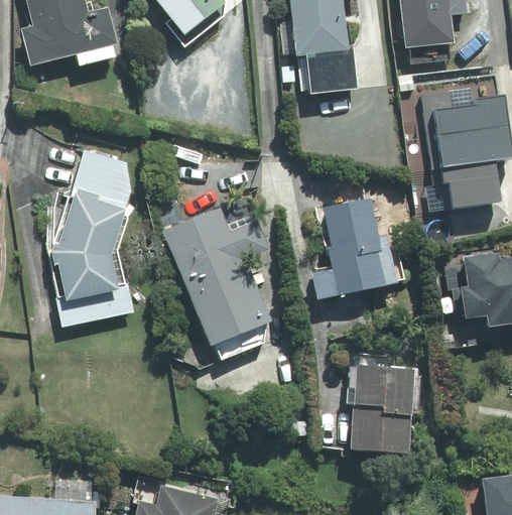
[(90,11),(86,0),(27,0),(34,25),(21,28),(30,65),(77,52),(80,63),(116,55),(113,43),(118,43),(110,6),(90,11)]
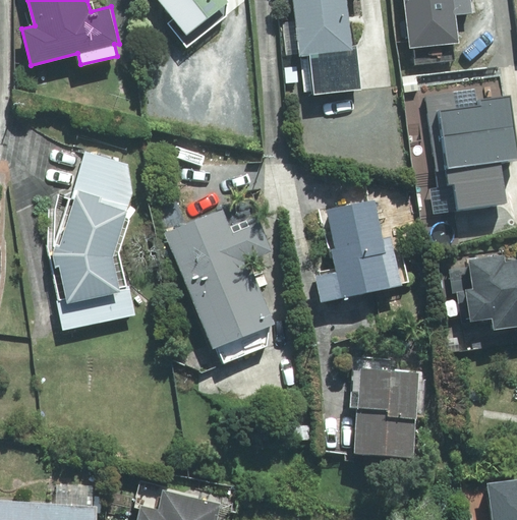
[(160,0),(185,32),(225,0),(160,0)]
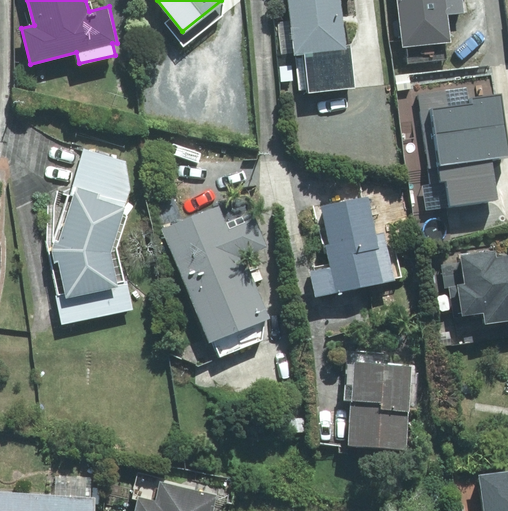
[(287,0),(293,54),(345,49),(339,0),(287,0)]
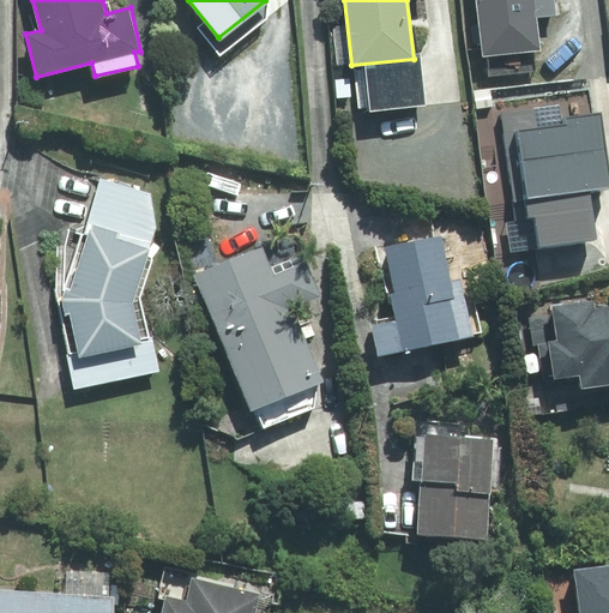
[(475,0),(481,55),(541,49),(537,18),(550,16),(548,0),(475,0)]
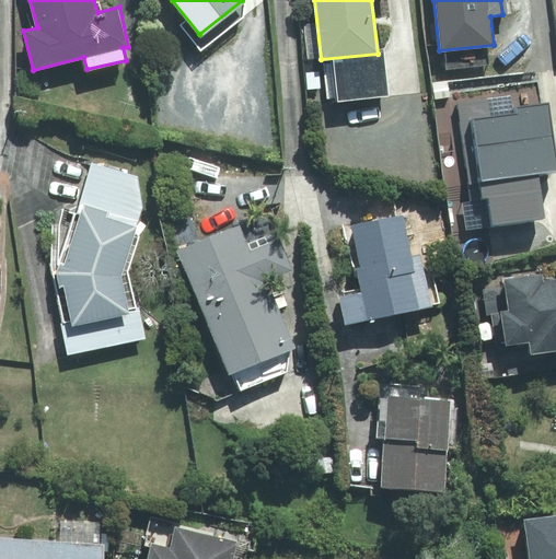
[(526,118),(529,162),(555,160),(555,146),(553,116),(526,118)]
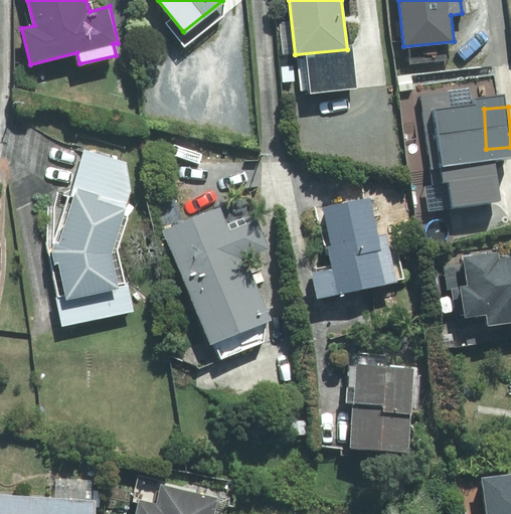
[(110,251),(139,168),(88,150),(56,239),(53,239),(50,249),(52,264),(57,263),(64,297),(55,298),(61,326),(135,311),(129,283),(117,286),(110,251)]
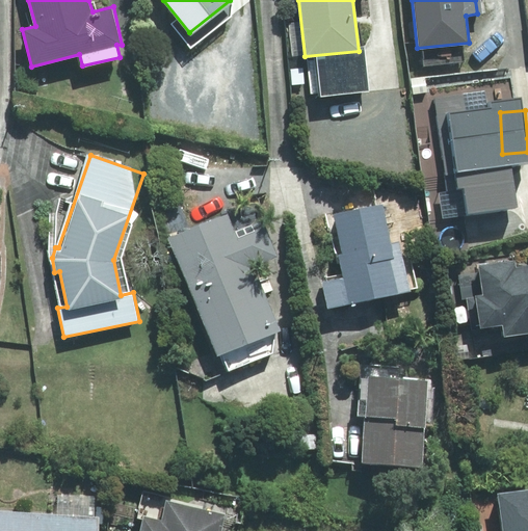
[(348,306),(411,293),(400,243),(391,244),(384,208),(334,217),(342,257),(339,258),(348,306)]
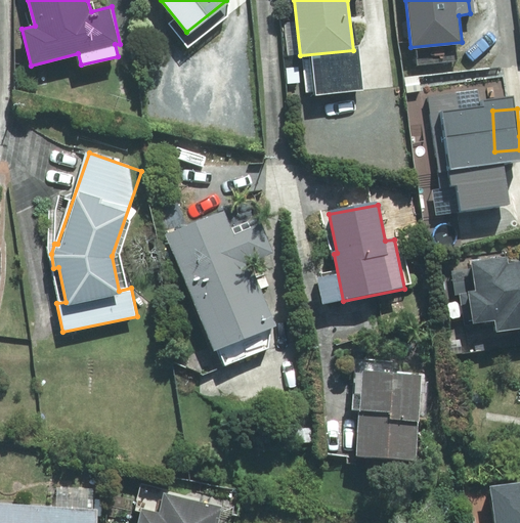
[(233,230),(226,214),(167,236),(212,351),(219,348),(226,367),(270,350),(262,332),(275,325),(256,275),(252,277),(247,266),(275,256),(261,219),(233,230)]
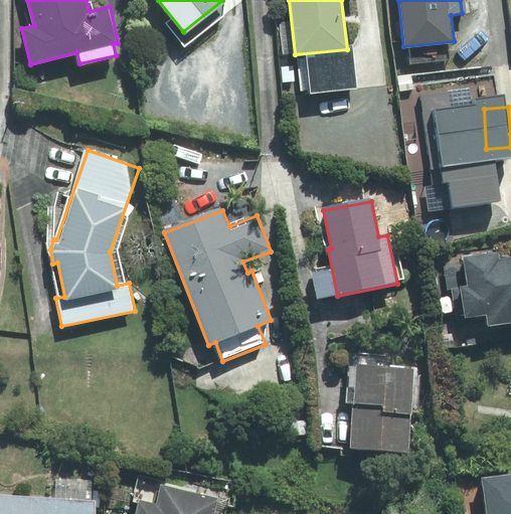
[(510,261),(458,263),(459,292),(452,292),(454,323),(477,323),(477,330),(510,328),(510,261)]
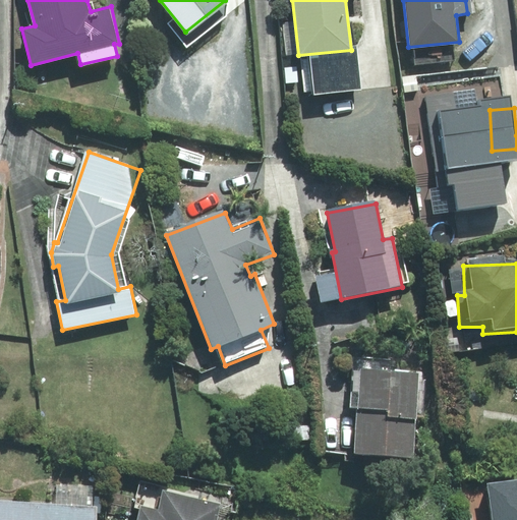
[(361,369),(353,453),(412,458),(421,374),(361,369)]
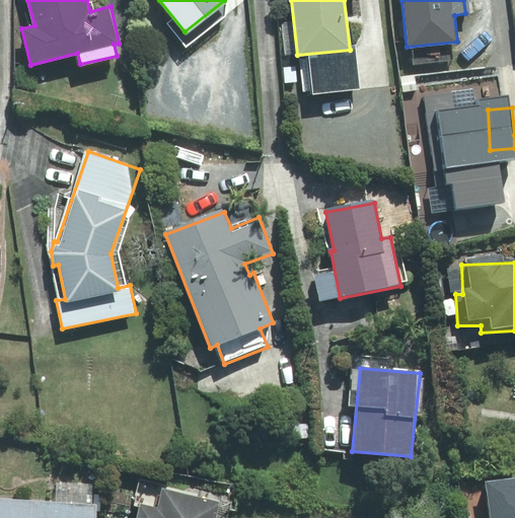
[(312,427),(294,425),(293,439),(311,440),(312,427)]
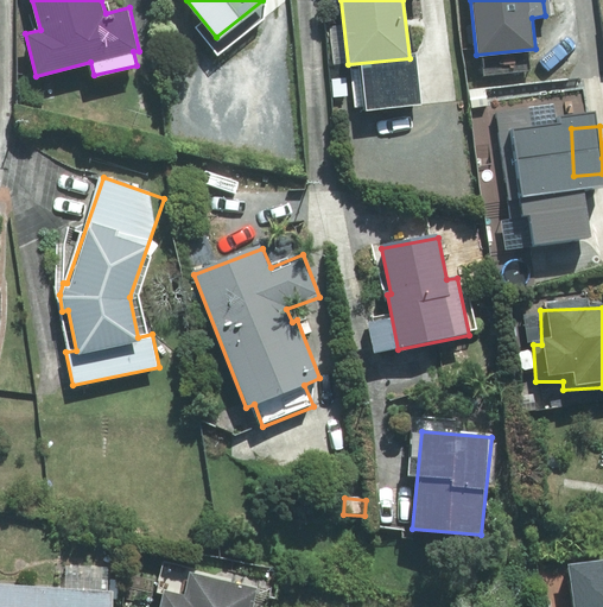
[(550,600),(573,596),(570,569),(546,573),(550,600)]
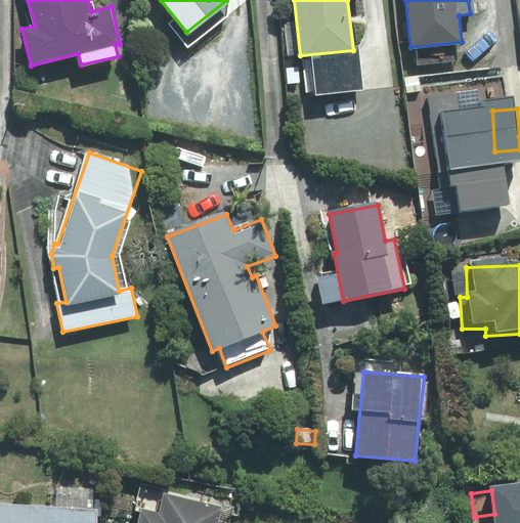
[(218,522),(222,508),(165,494),(161,513),(140,509),(136,522),(218,522)]
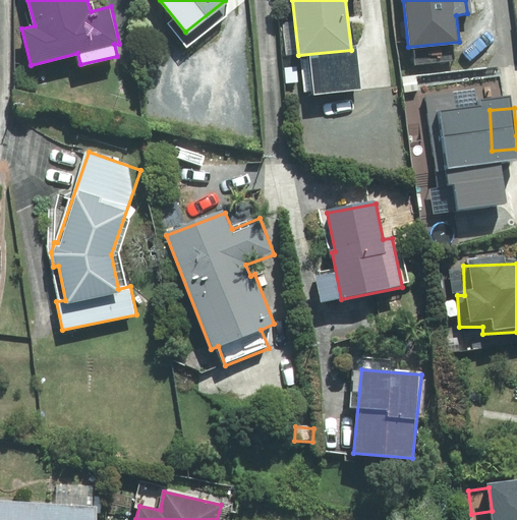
[(95,519),(97,506),(0,499),(0,519),(95,519)]
